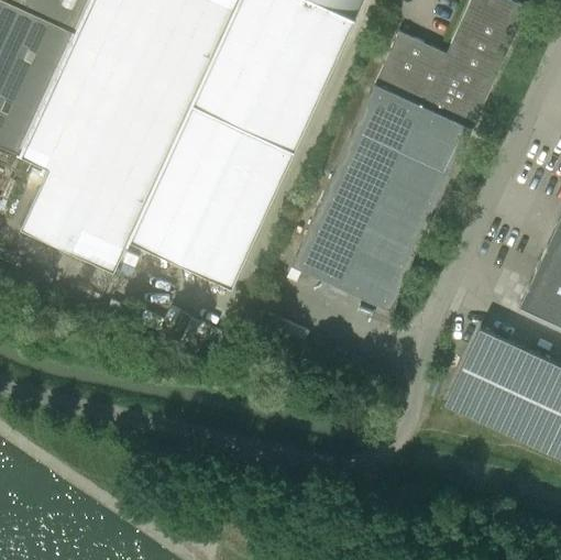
[(0,147),(15,154),(14,155),(46,169),(19,229),(112,272),(124,244),(127,245),(129,241),(230,287),(353,19),(344,15),(351,0),(0,0),(0,147)]
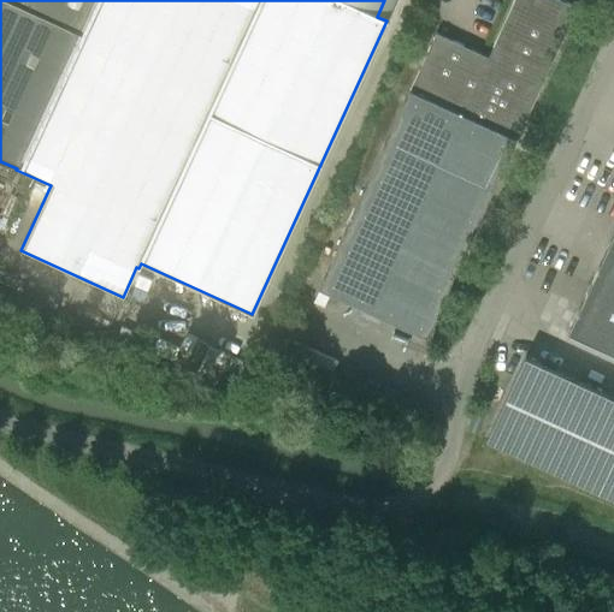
[(317,291),(424,340),(574,12),(548,0),(512,0),(485,60),(434,37),(317,291)]
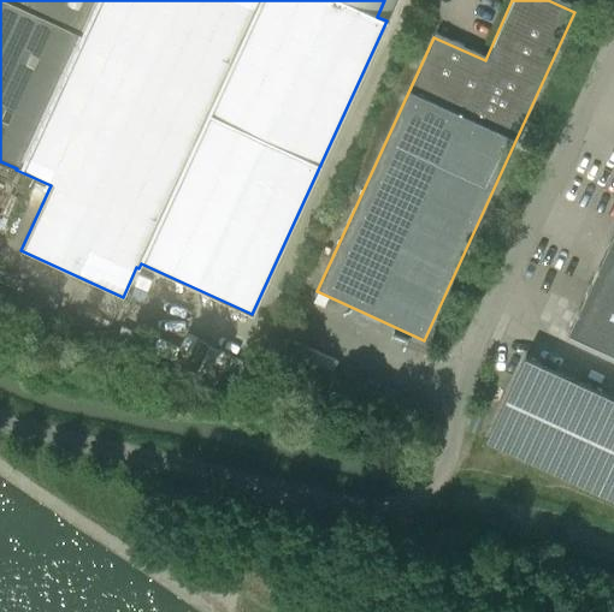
[(613,232),(566,337),(613,358),(613,232)]
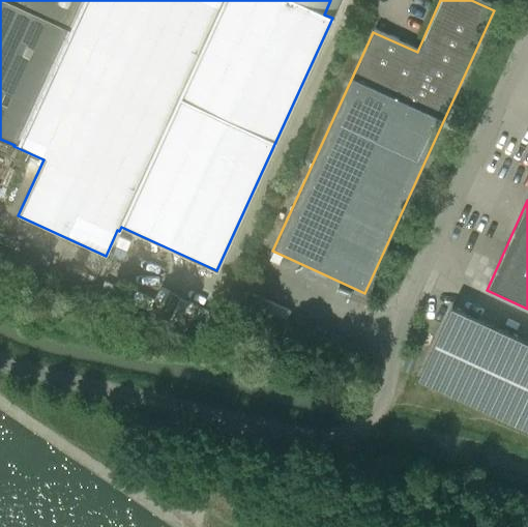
[(416,381),(445,394),(478,322),(449,309),(416,381)]
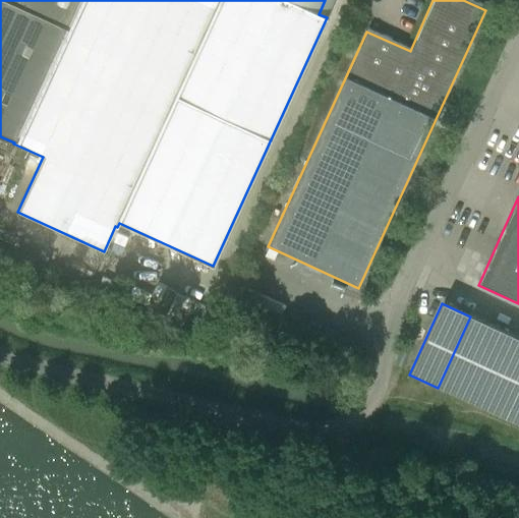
[(438,388),(466,401),(499,330),(470,317),(438,388)]
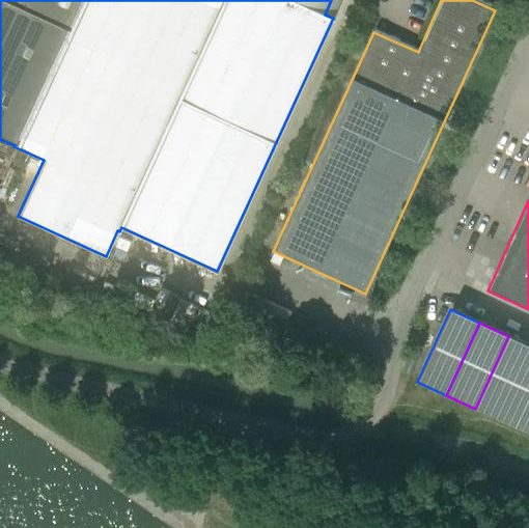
[(475,409),(504,422),(528,368),(528,345),(508,336),(475,409)]
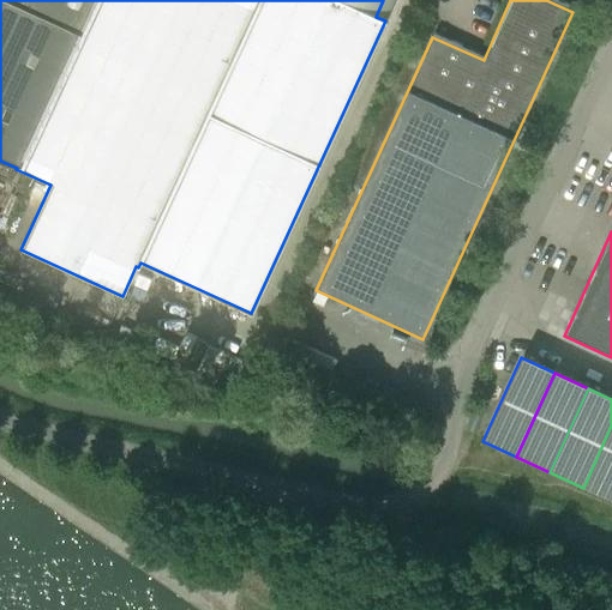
[(611,426),(583,488),(611,501),(611,426)]
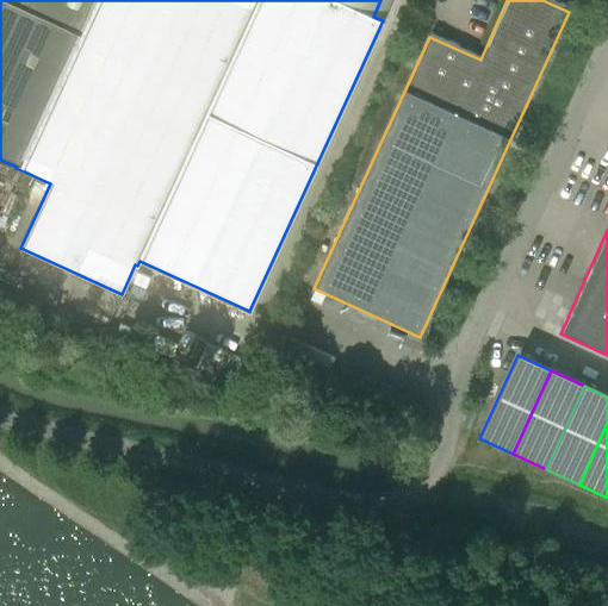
[(565,503),(607,520),(607,500),(572,486),(565,503)]
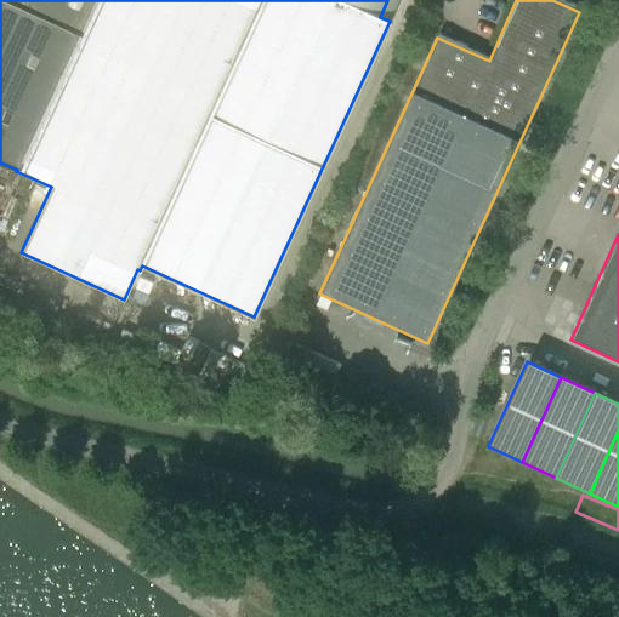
All buildings are outlined.
